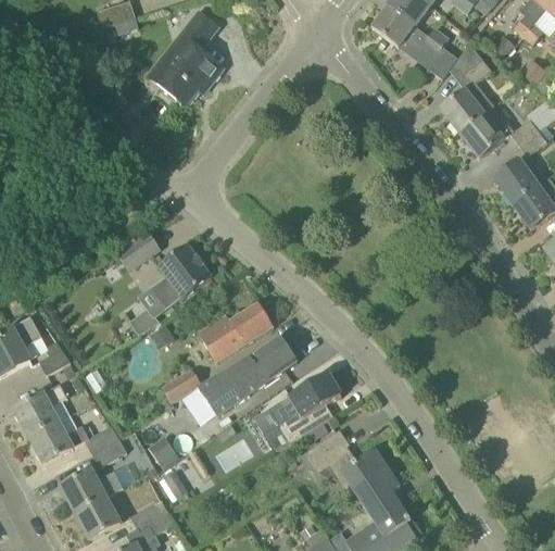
[(135,16),(130,0),(97,10),(101,26),(135,16)]
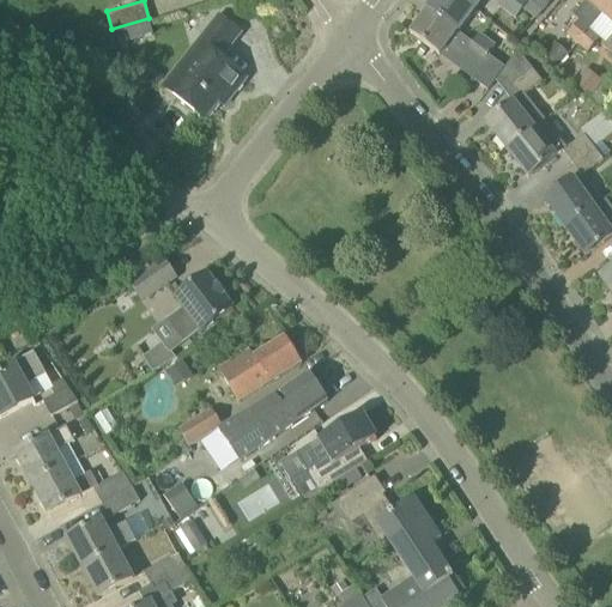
[(456,28),(473,5),(467,0),(431,0),(428,6),(456,28)]
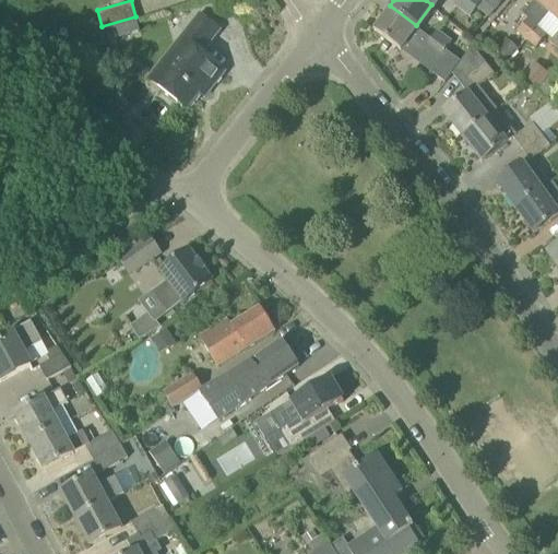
[(469,14),(476,4),(470,0),(455,0),(454,2),(469,14)]
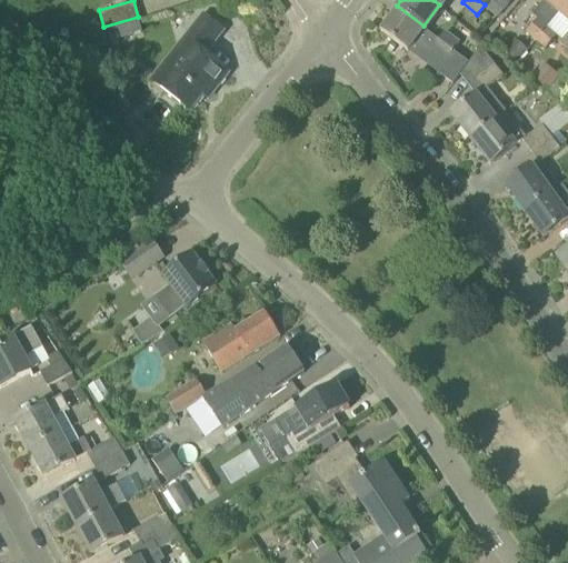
[(497,16),(507,2),(504,0),(478,0),(485,4),(497,16)]
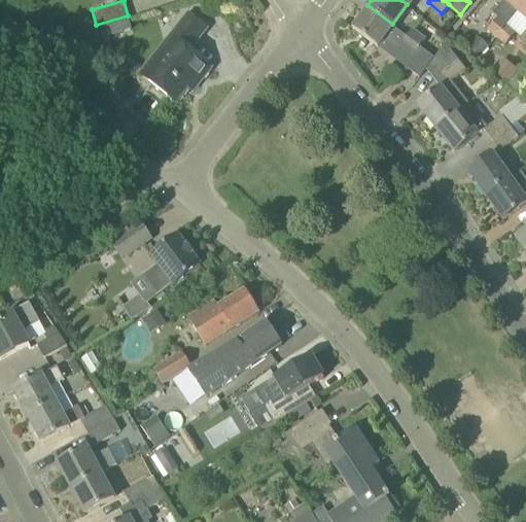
[(506,22),(523,0),(500,0),(492,10),(497,14),(487,27),(495,35),(501,28),(506,22)]
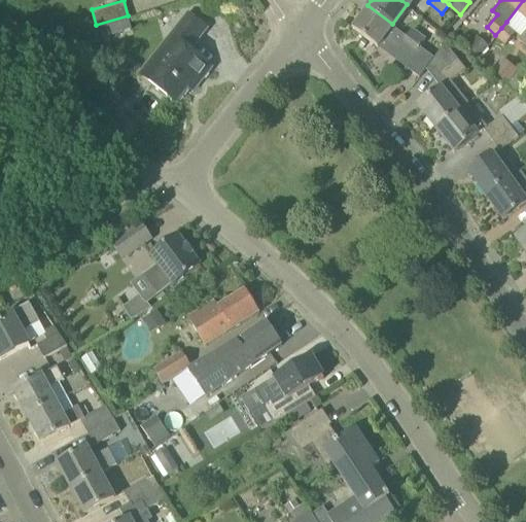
[(523,0),(506,22),(516,30),(520,34),(518,36),(525,42),(525,0),(523,0)]
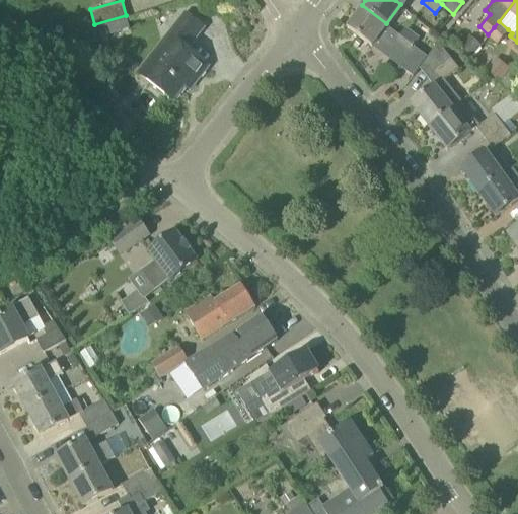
[(398,33),(386,23),(362,5),(347,25),(372,44),(380,32),(392,43),(393,42),(407,51),(397,63),(413,73),(422,61),(427,54),(413,43),(398,33)]
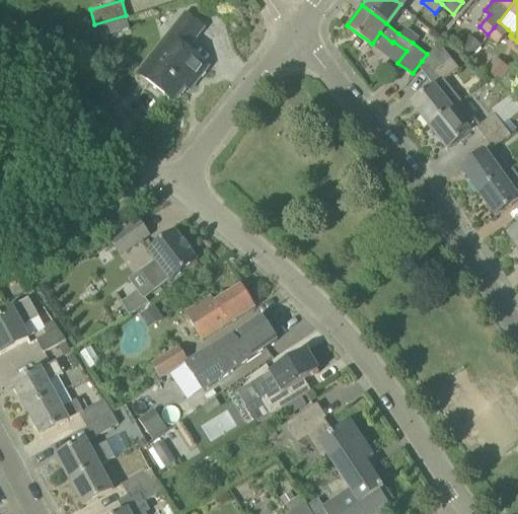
[(176,38),(146,76),(169,95),(173,97),(176,93),(185,83),(191,75),(196,79),(208,63),(187,46),(204,24),(186,10),(172,26),(168,31),(176,38)]
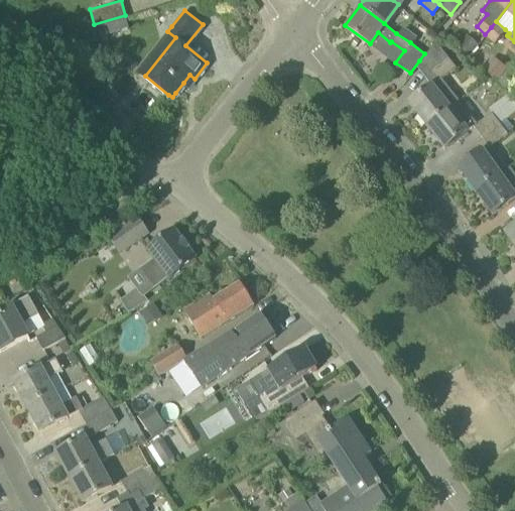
[(410,42),(415,35),(402,25),(396,33),(410,42)]
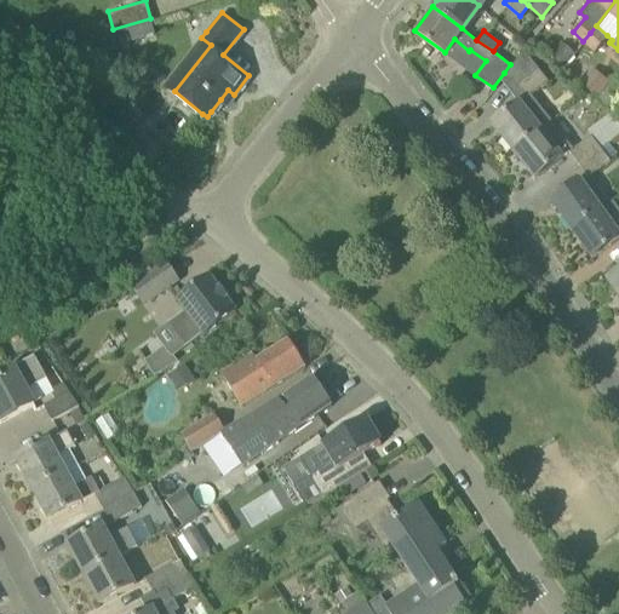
[(601,41),(590,33),(583,41),(594,50),(601,41)]
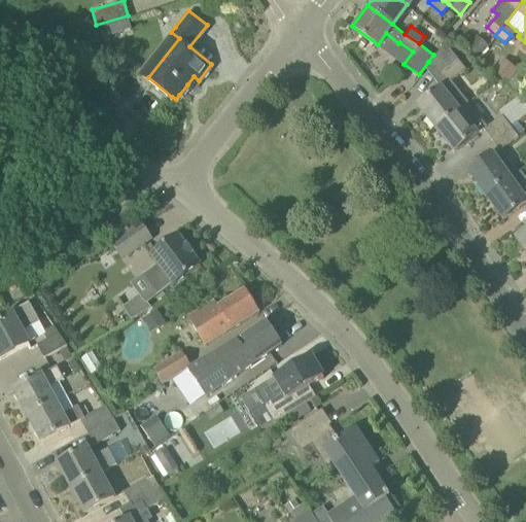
[(479,54),(488,43),(476,33),(467,43),(479,54)]
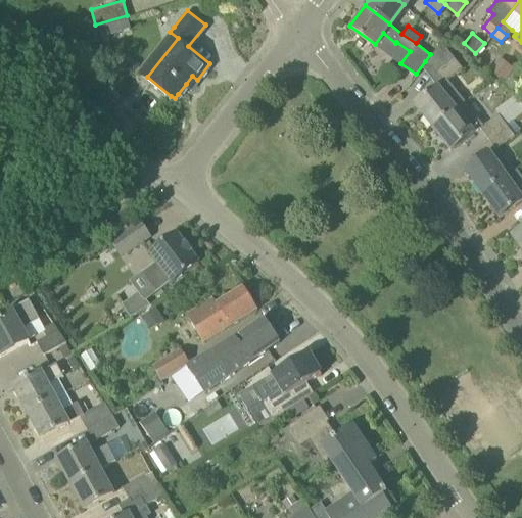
[(432,126),(465,100),(447,78),(462,66),(441,40),(430,54),(425,61),(441,81),(414,102),(432,126)]
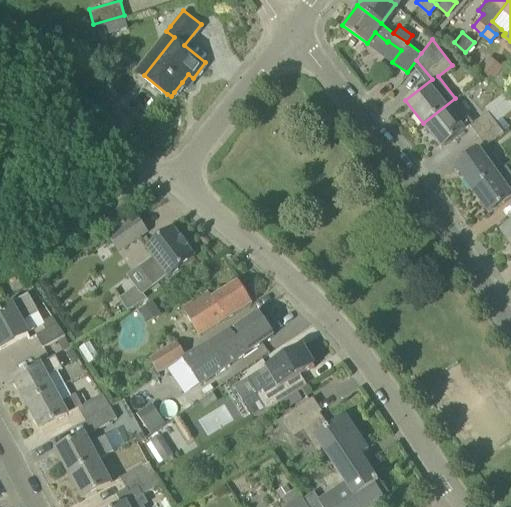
[(493,79),(504,66),(489,53),(478,66),(493,79)]
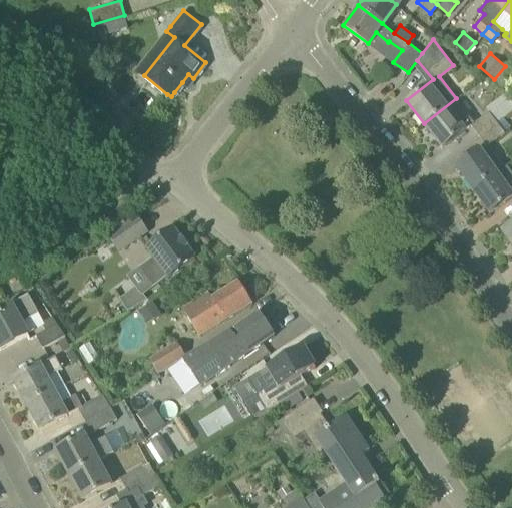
[(504,90),(511,80),(511,78),(503,70),(494,81),(504,90)]
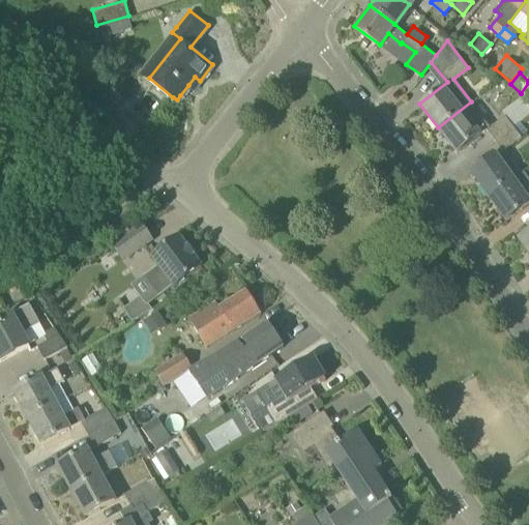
[(528,108),(522,99),(511,108),(520,119),(528,111),(528,108)]
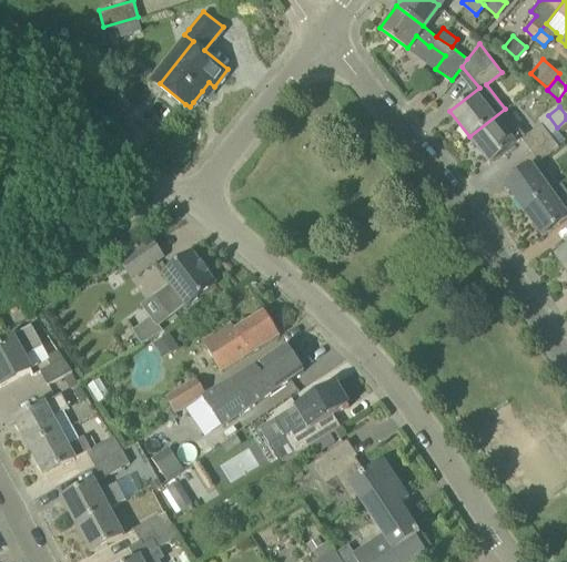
[(489,161),(524,133),(505,109),(469,136),(489,161)]
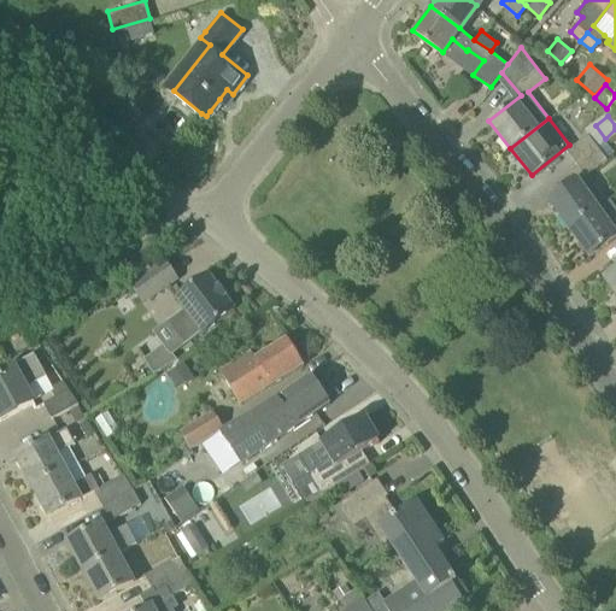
[(570,146),(569,145),(565,148),(576,160),(597,145),(587,131),(570,146)]
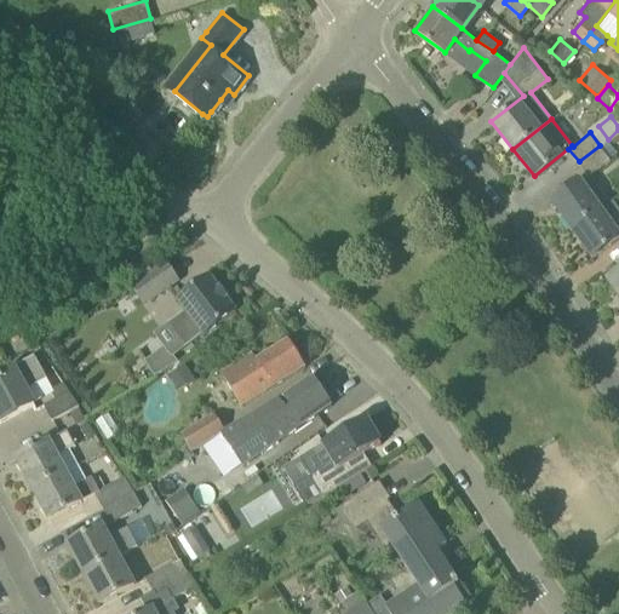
[(162,143),(168,160),(184,155),(177,138),(162,143)]
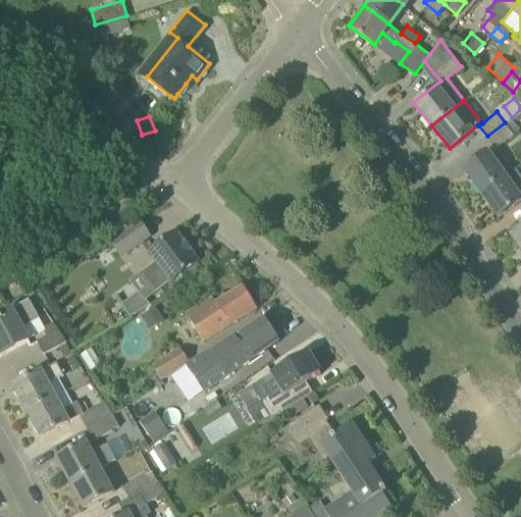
[(512,118),(505,122),(513,132),(519,126),(512,118)]
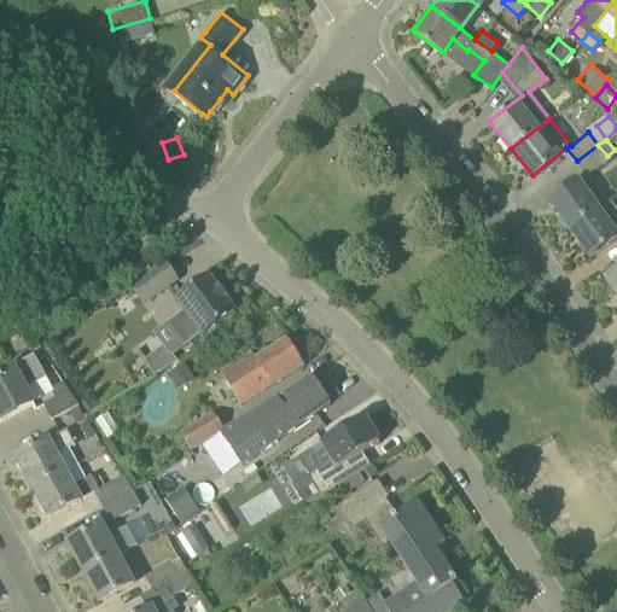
[(588,173),(607,156),(598,145),(577,161),(587,173),(588,173)]
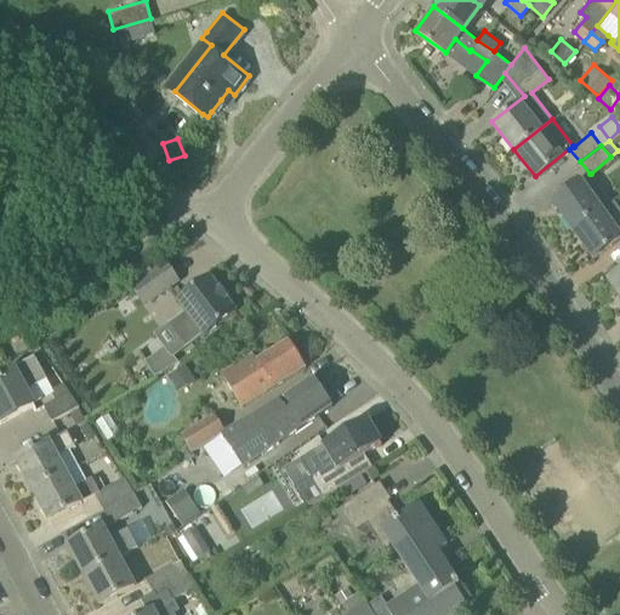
[(609,200),(590,174),(581,180),(580,178),(552,199),(573,227),(614,198),(609,200)]
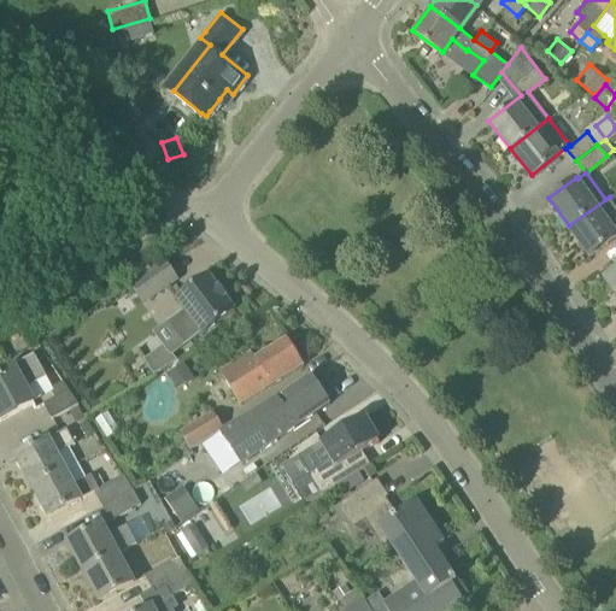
[(615,234),(615,233),(610,225),(615,221),(615,205),(610,197),(569,225),(590,254),(615,234)]
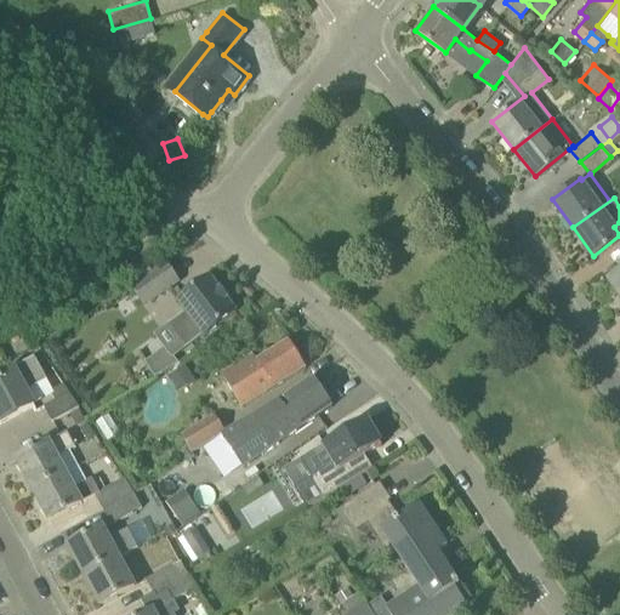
[(138,278),(152,268),(146,258),(131,268),(138,278)]
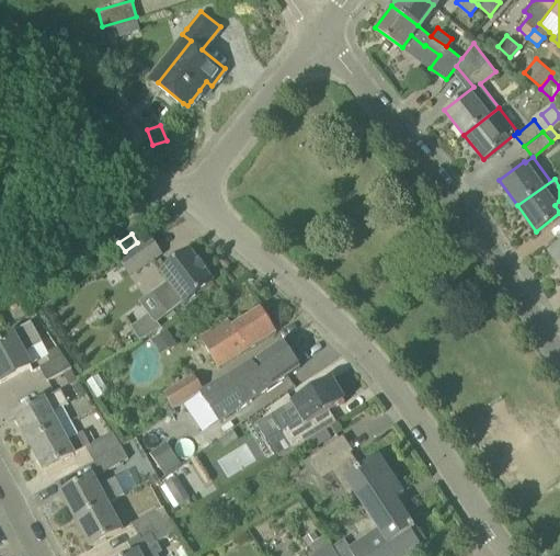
[(129,272),(161,251),(150,235),(137,242),(125,251),(118,256),(129,272)]
